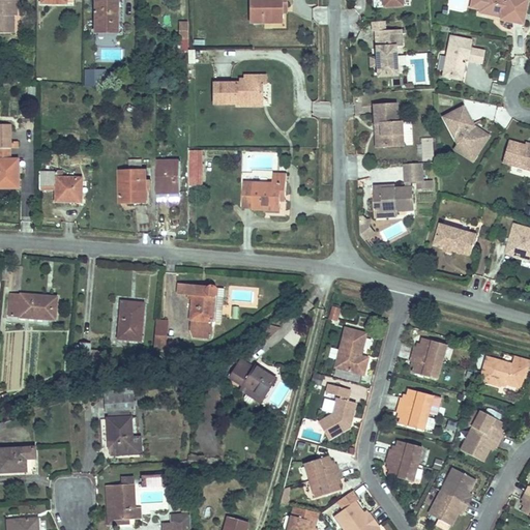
[(18,0),(0,0),(0,32),(15,33),(15,17),(19,17),(18,0)]
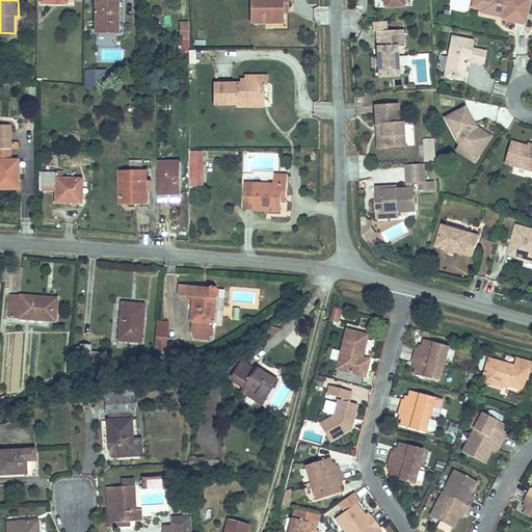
[(125,0),(99,0),(100,30),(125,30),(125,0)]
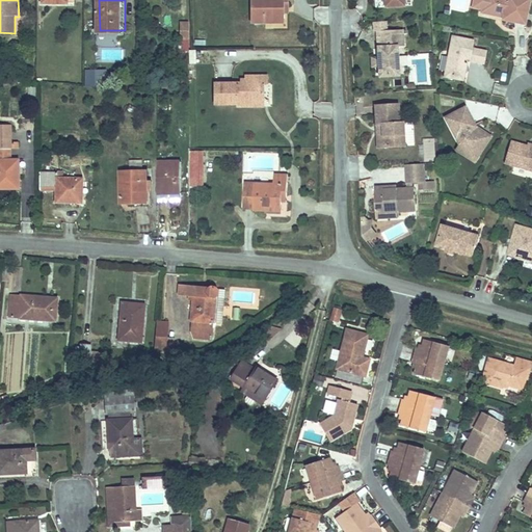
[(253,0),(254,24),(283,22),(282,7),(288,7),(287,0),(253,0)]
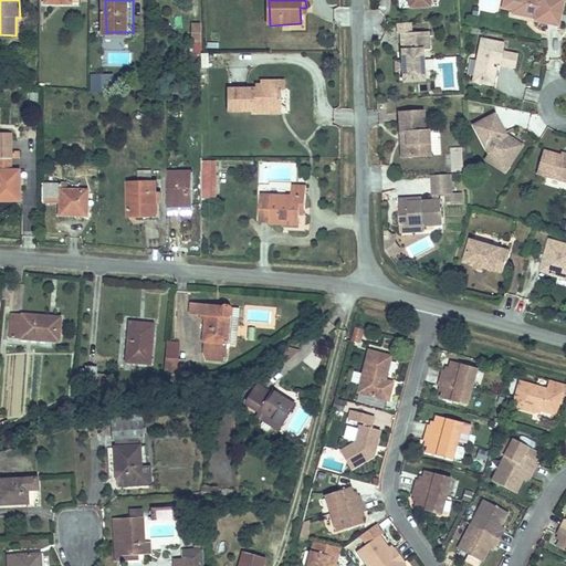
[(565,0),(517,0),(515,10),(537,16),(536,19),(562,24),(565,0)]
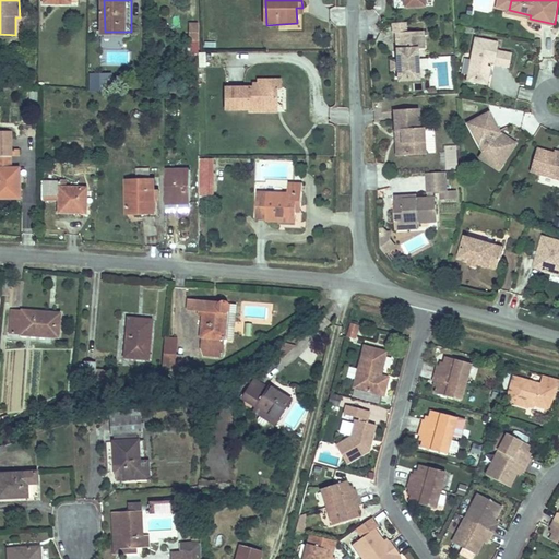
[(200,36),(200,20),(191,20),(191,36),(200,36)]
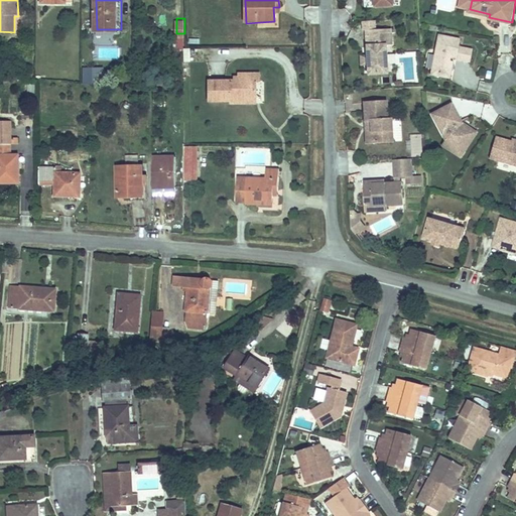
[(395,27),(370,29),(373,71),(393,70),(391,42),(396,42),(395,27)]
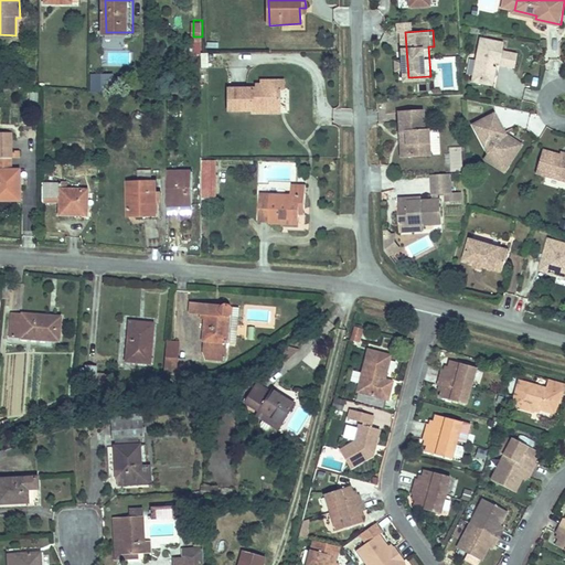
[(475,81),(483,83),(486,78),(492,78),(496,61),(503,63),(516,65),(519,52),(507,49),(508,41),(483,36),(475,81)]
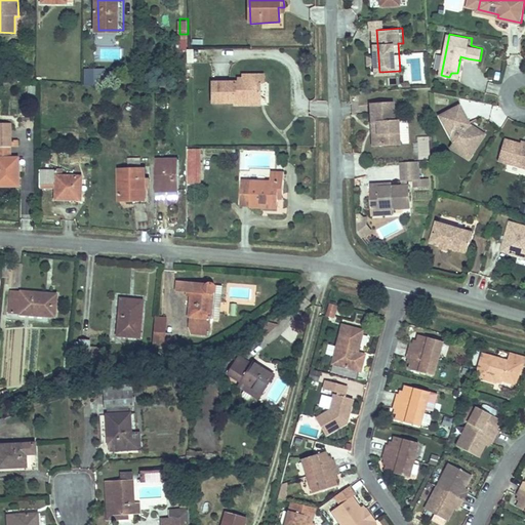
[(412,84),(422,84),(423,53),(413,53),(412,84)]
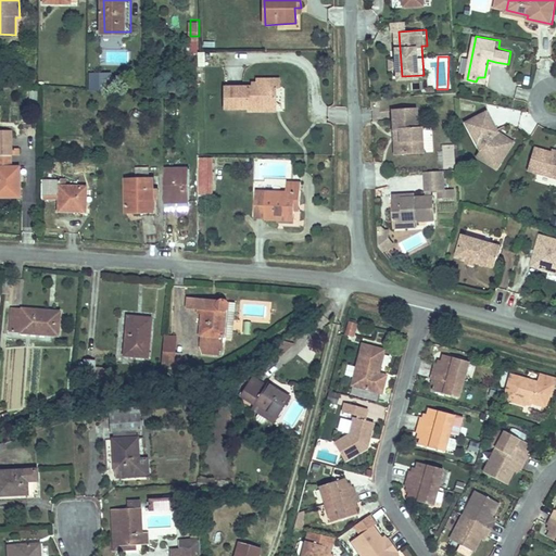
[(478,77),(476,81),(491,85),(495,62),(488,60),(484,77),(478,77)]
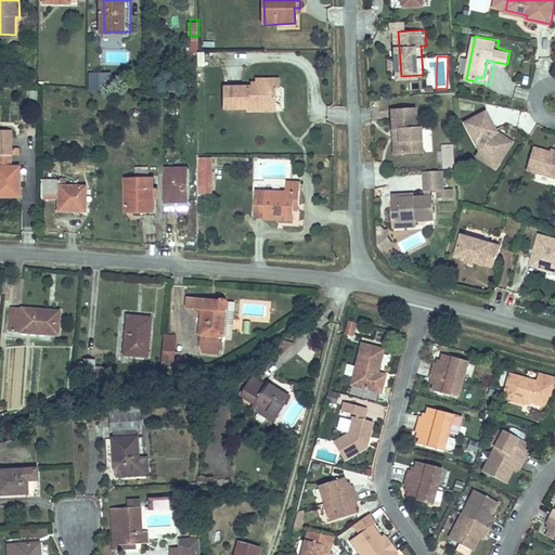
[(89,73),(88,91),(110,92),(111,74),(89,73)]
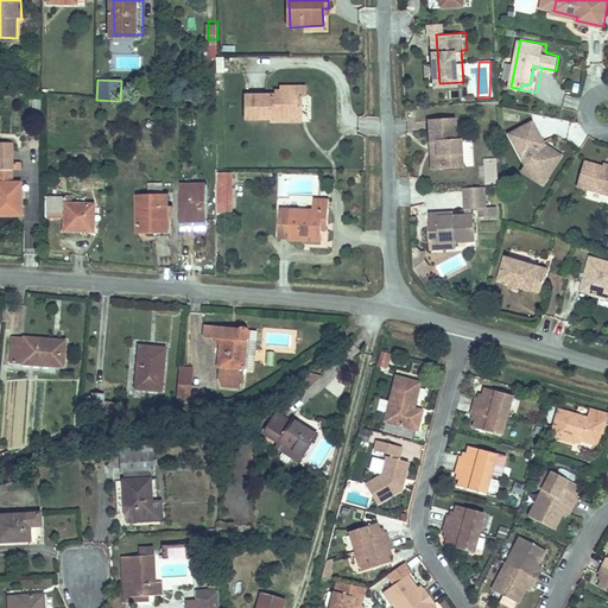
[(247,119),(272,118),(272,113),(302,113),(301,95),(306,95),(306,86),(282,86),(282,93),(246,94),(247,119)]
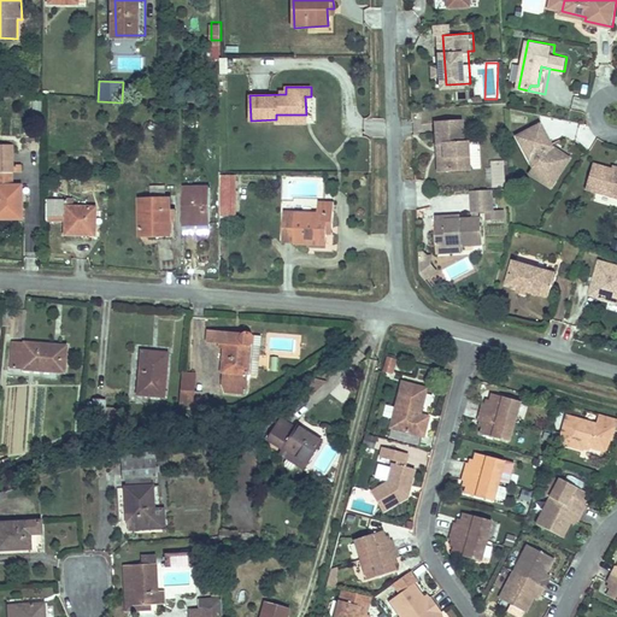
[(33,101),(34,112),(42,111),(42,100),(33,101)]
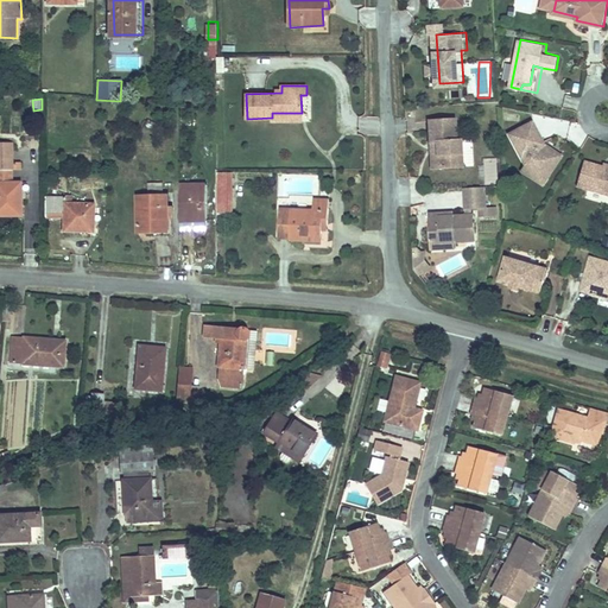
[(434,119),(435,140),(441,140),(442,171),(466,170),(464,139),(461,139),(458,118),(434,119)]
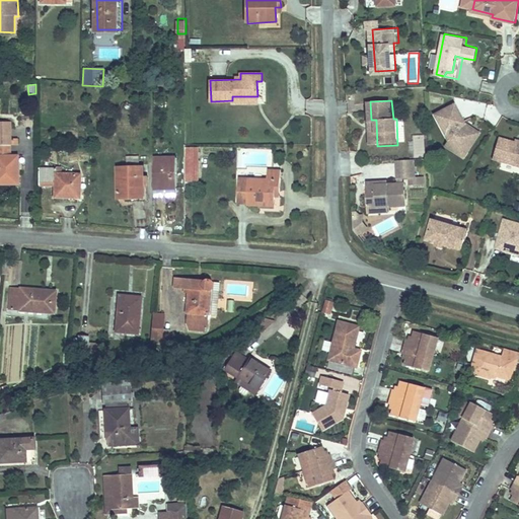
[(438,117),(453,140),(468,152),(483,132),(469,122),(457,103),(438,117)]
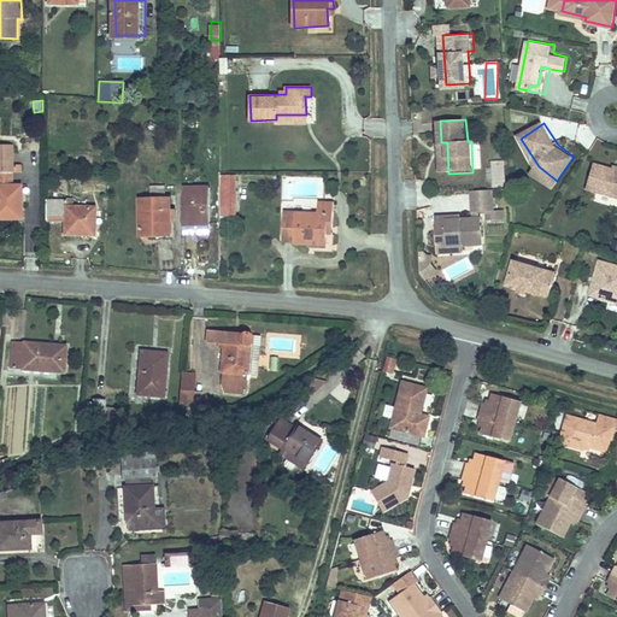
[(507,160),(489,160),(491,188),(509,187),(507,160)]
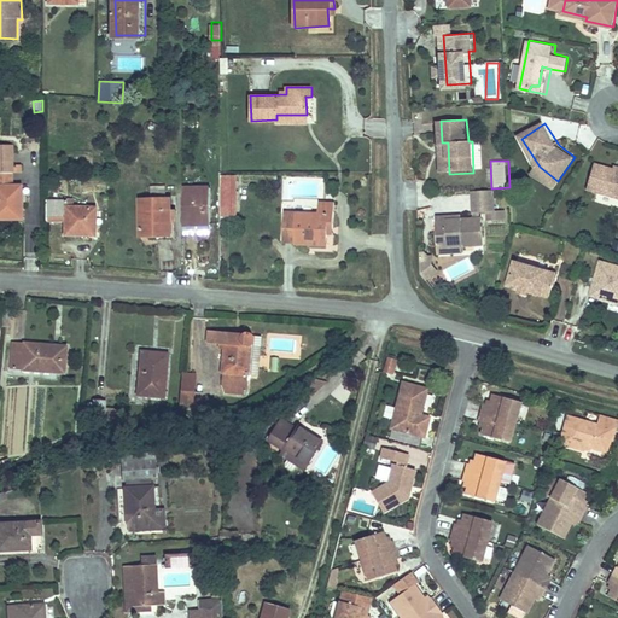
[(590,188),(617,196),(617,170),(596,165),(590,188)]
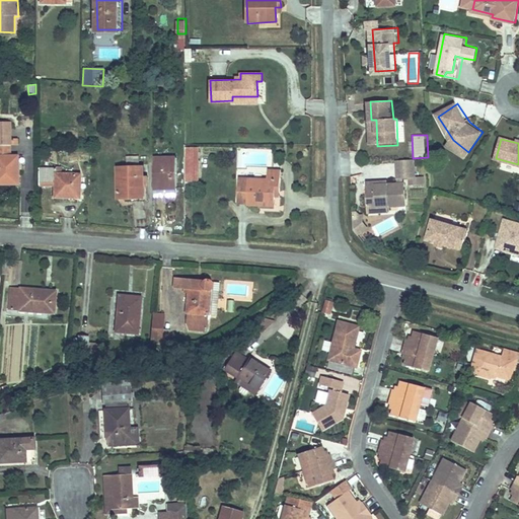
[(468,152),(453,140),(447,149),(463,160),(468,152)]
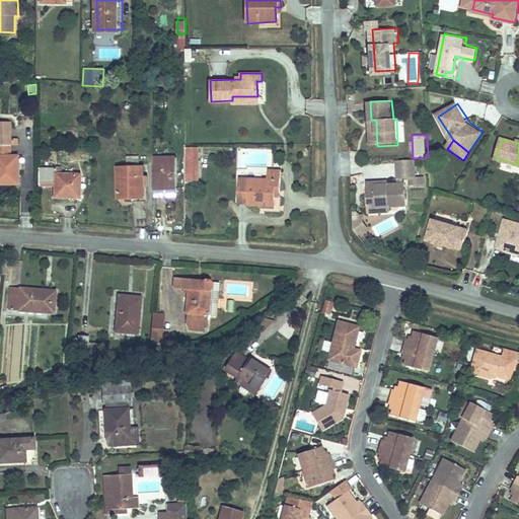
[(15,165),(15,160),(13,160),(12,147),(0,147),(0,187),(20,187),(20,175),(17,174),(17,165),(15,165)]
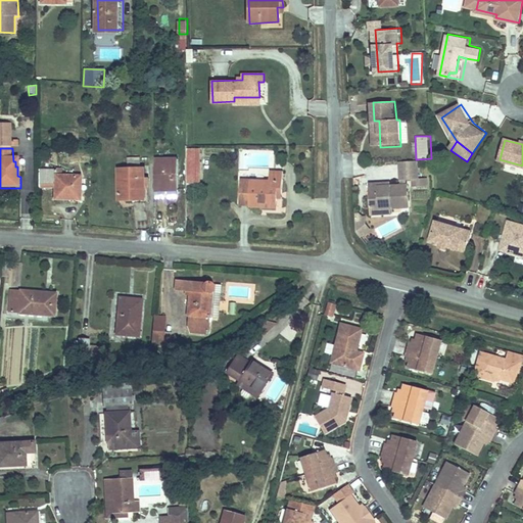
[(196,149),(187,149),(188,180),(196,181),(196,149)]
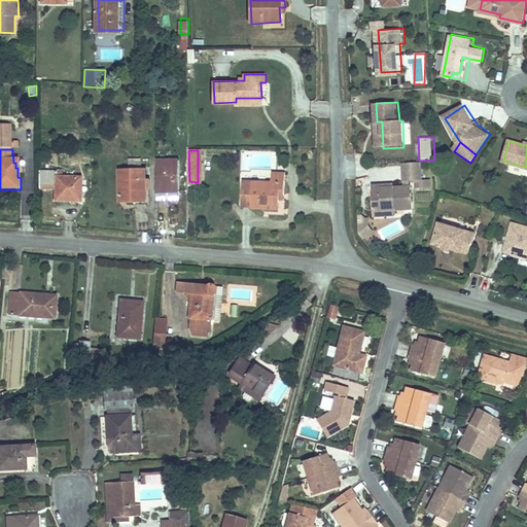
[(247,150),(246,168),(276,169),(277,151),(247,150)]
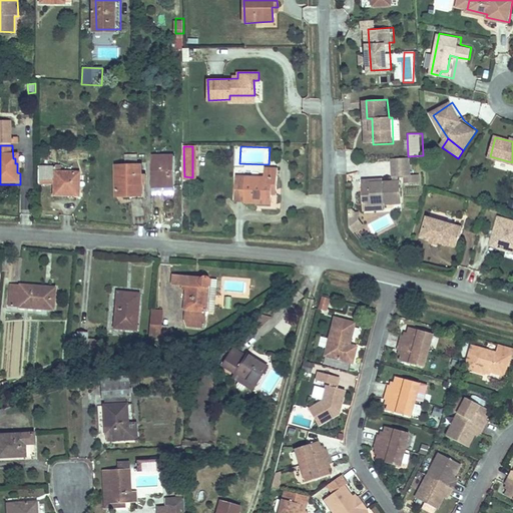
[(176,157),(154,158),(154,193),(176,193),(176,157)]
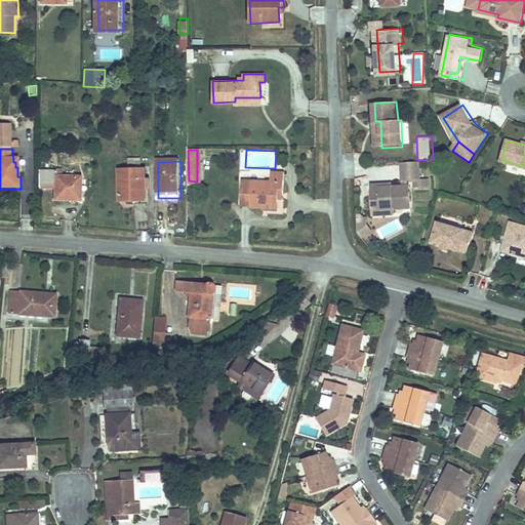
[(429,189),(429,179),(420,179),(419,162),(400,163),(400,183),(412,183),(412,189),(429,189)]
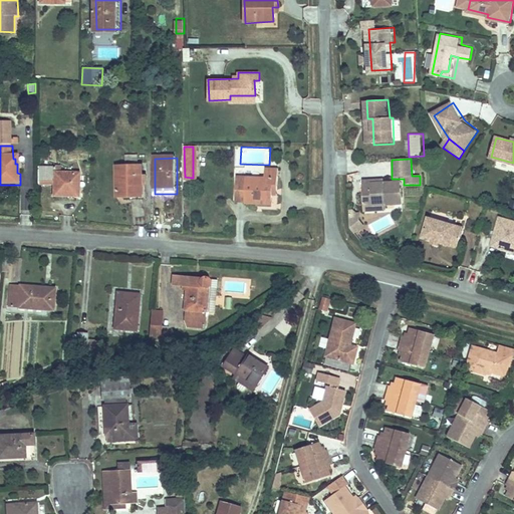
[(39,168),(39,182),(55,183),(56,199),(81,198),(80,175),(57,175),(57,169),(39,168)]
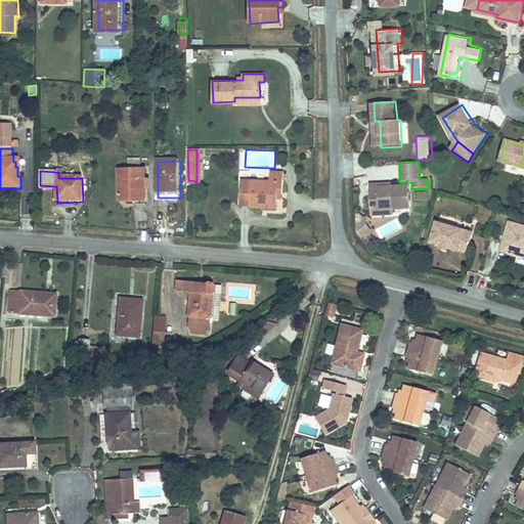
[(146,171),(121,173),(122,203),(132,203),(132,199),(148,199),(146,171)]
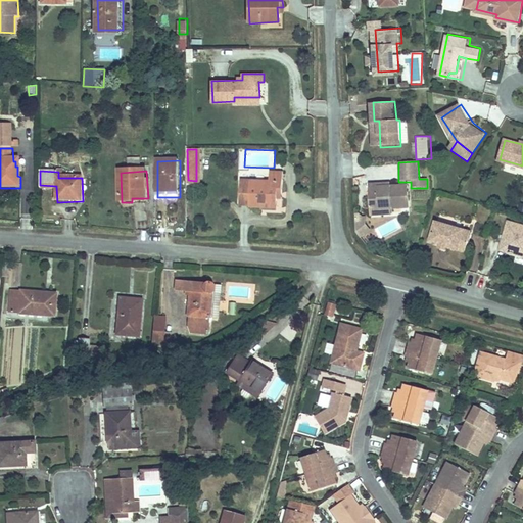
[(270,181),(241,180),(241,204),(249,204),(250,208),(277,208),(277,193),(284,193),(283,172),(271,173),(270,181)]
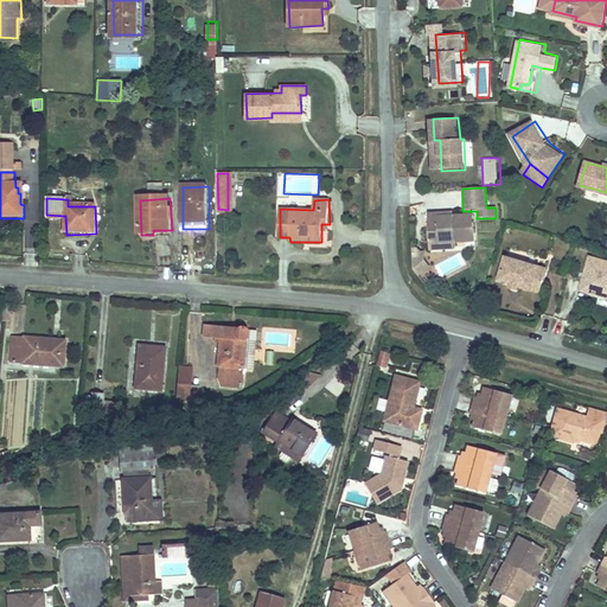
[(426,247),(435,247),(435,240),(449,238),(471,236),(470,212),(434,216),(434,211),(423,212),(426,247)]
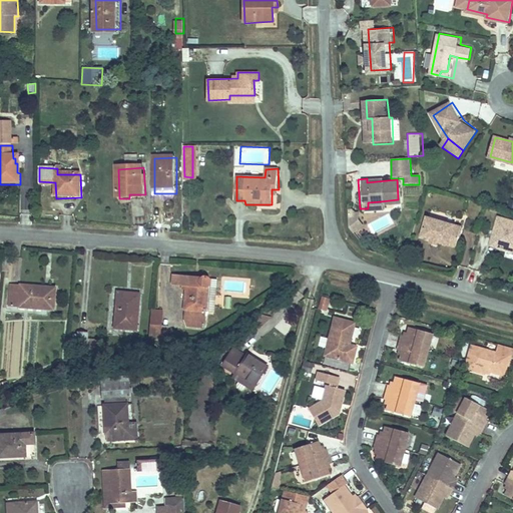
[(512,218),(501,215),(493,244),(512,249),(512,218)]
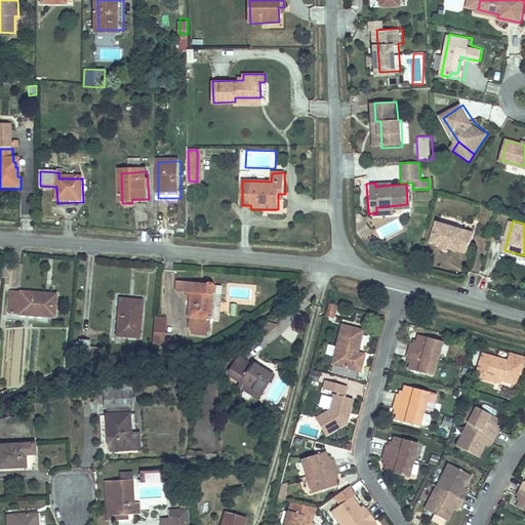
[(465,241),(468,230),(442,223),(436,243),(448,247),(446,251),(460,255),(462,250),(472,253),(475,244),(465,241)]
